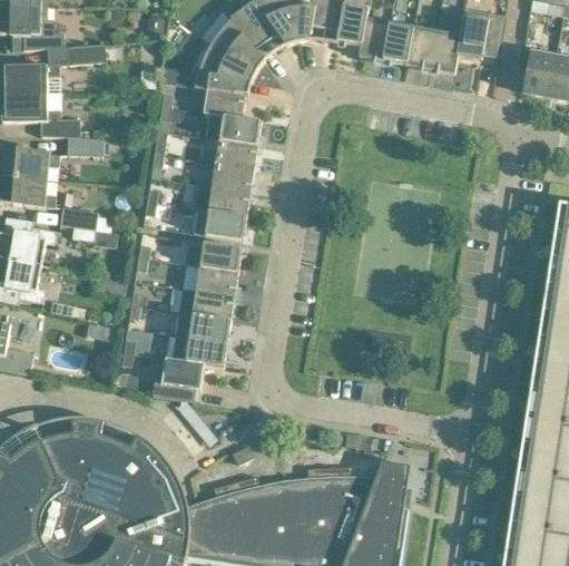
[(296,42),(286,0),(253,0),(242,8),(261,35),(272,27),(284,45),(284,46),(296,42)]
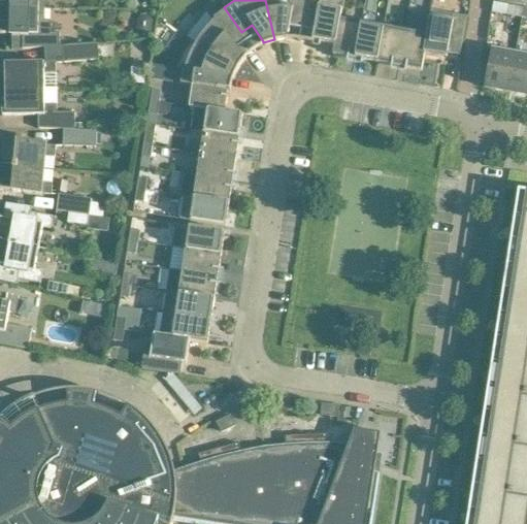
[(301,19),(304,0),(265,0),(274,39),(280,38),(284,37),(287,37),(287,36),(286,36),(290,17),(301,19)]
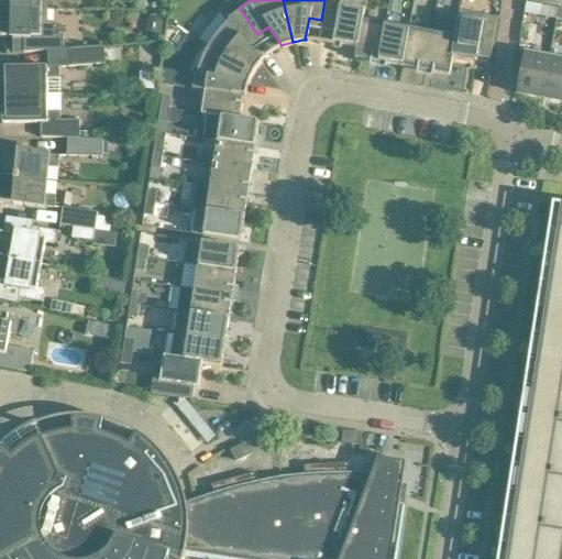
[(355,45),(361,17),(363,0),(324,0),(321,20),(334,22),(331,41),(333,41),(333,39),(340,40),(339,43),(340,43),(340,42),(354,45),(355,45)]
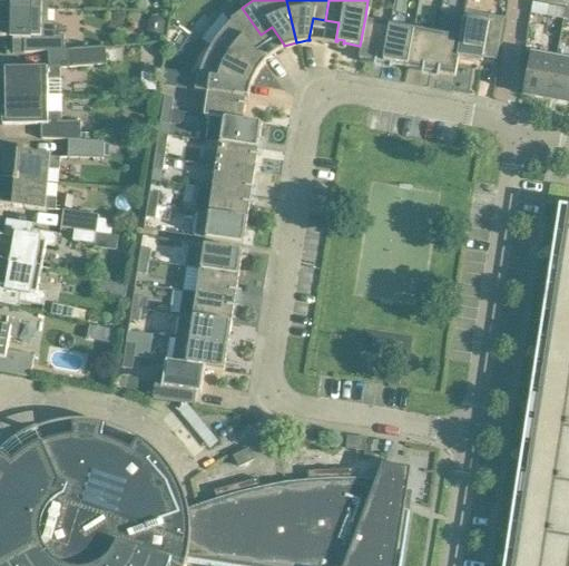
[(561,16),(563,6),(547,2),(546,12),(561,16)]
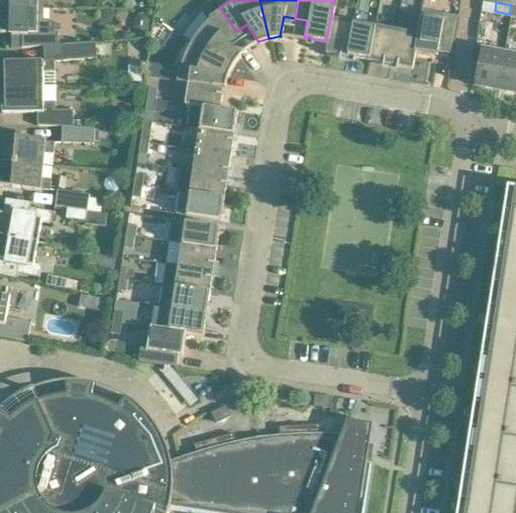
[(42,17),(42,6),(0,4),(0,29),(10,30),(10,32),(13,32),(14,30),(21,30),(20,45),(57,42),(58,29),(48,29),(49,20),(45,17),(42,17)]
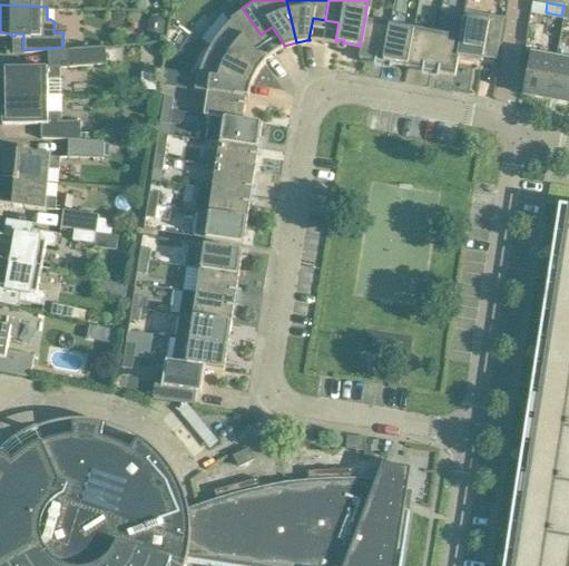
[(261,35),(242,8),(229,17),(231,18),(228,21),(222,11),(200,37),(211,42),(256,71),(258,67),(262,62),(264,61),(263,60),(249,42),(261,35)]
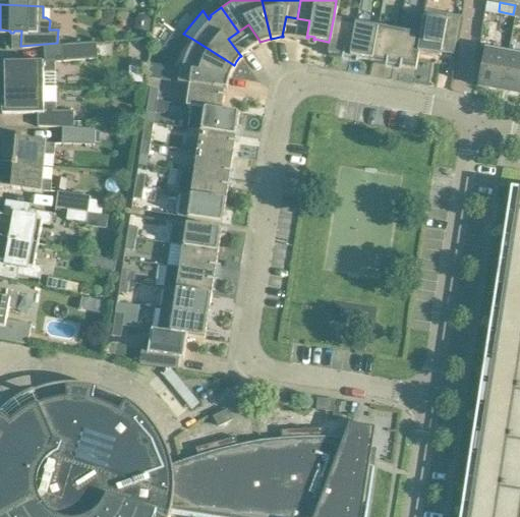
[(422,13),(419,31),(420,31),(417,50),(431,52),(432,50),(439,51),(438,53),(439,53),(440,50),(452,52),(459,13),(423,7),(422,13)]
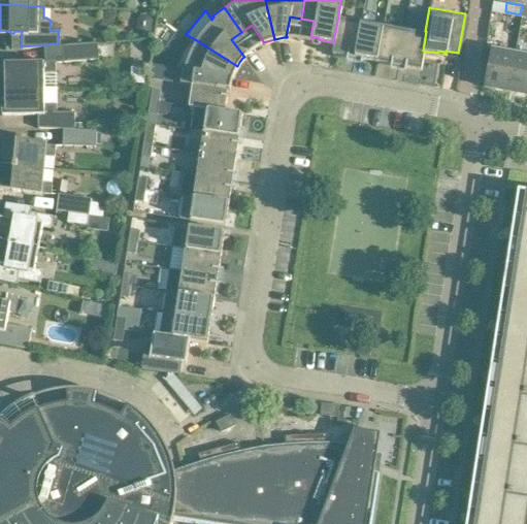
[(354,54),(360,20),(338,15),(333,42),(332,42),(331,52),(346,55),(347,56),(348,53),(354,54)]
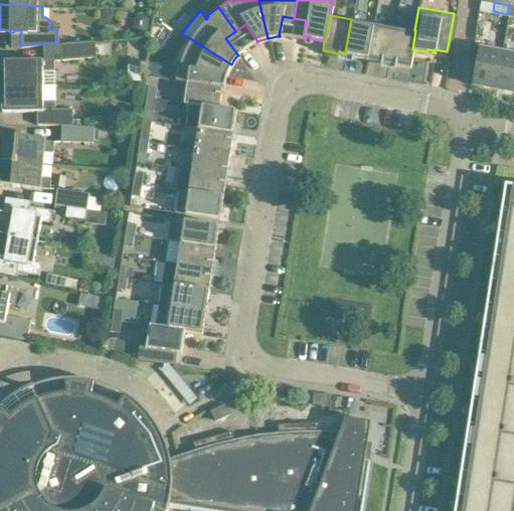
[(366,58),(372,23),(351,19),(345,52),(351,53),(351,56),(352,56),(352,55),(366,58)]
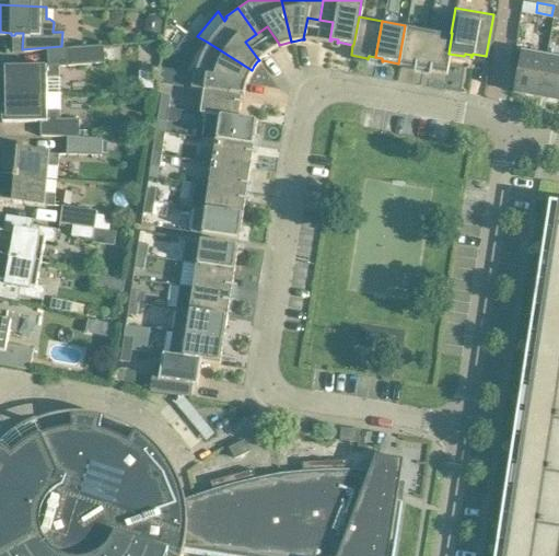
[(422,66),(429,29),(405,25),(398,64),(414,66),(414,67),(415,67),(415,65),(422,66)]
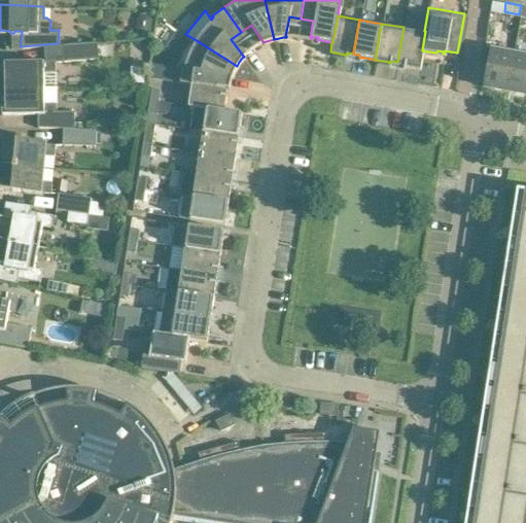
[(419,68),(422,50),(425,31),(424,31),(404,27),(397,62),(404,63),(402,65),(405,66),(405,65),(419,68)]
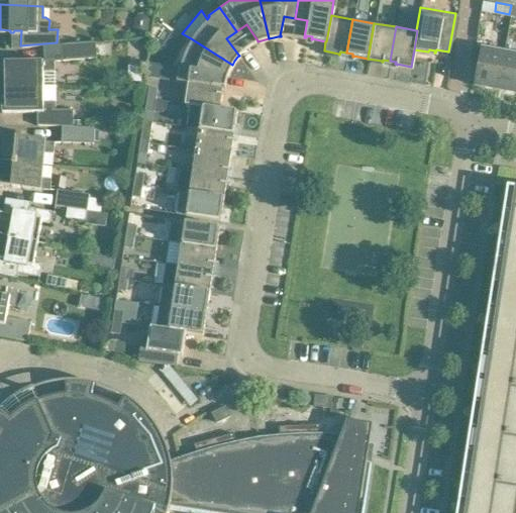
[(227,75),(232,65),(191,38),(179,66),(178,65),(176,79),(187,81),(187,80),(205,83),(205,82),(207,71),(226,74),(226,75),(227,75)]
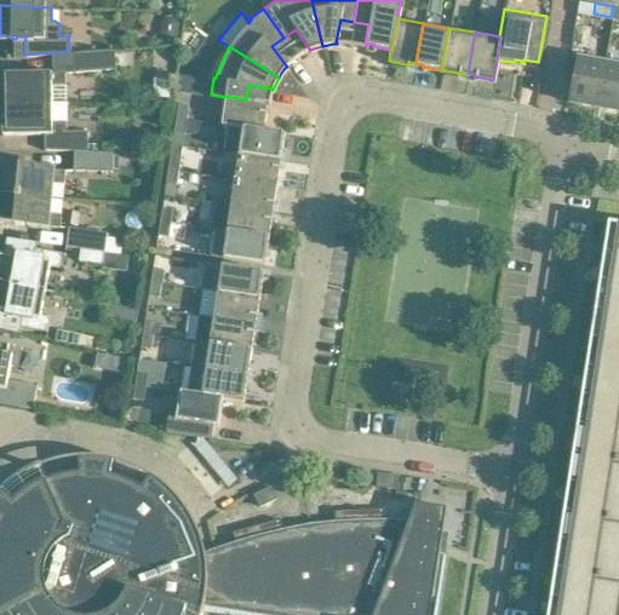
[(70,51),(72,70),(115,67),(114,47),(70,51)]
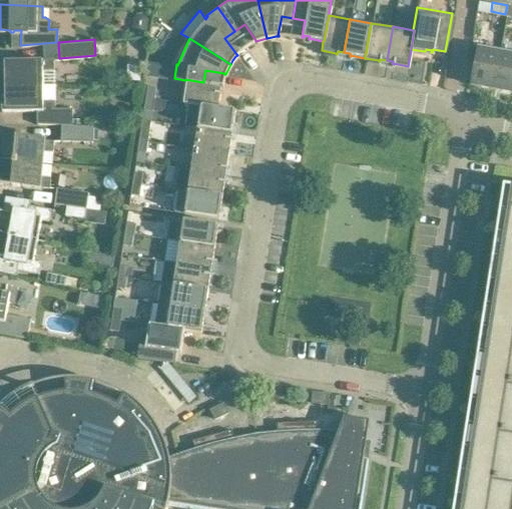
[(492,86),(499,50),(476,45),(476,47),(477,47),(470,81),(469,81),(469,82),(492,86)]
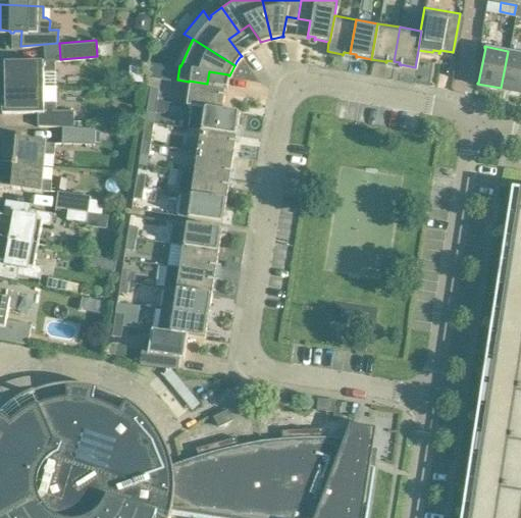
[(520,91),(520,53),(508,51),(501,88),(520,91)]
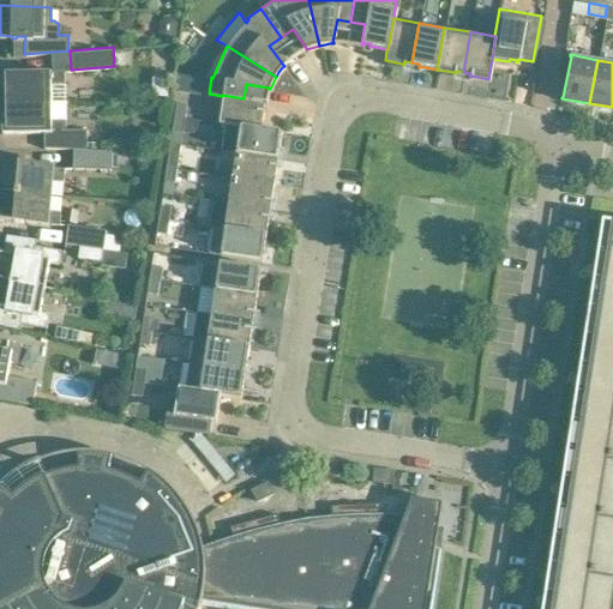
[(0,101),(66,100),(64,100),(64,68),(0,68),(0,80),(0,101)]
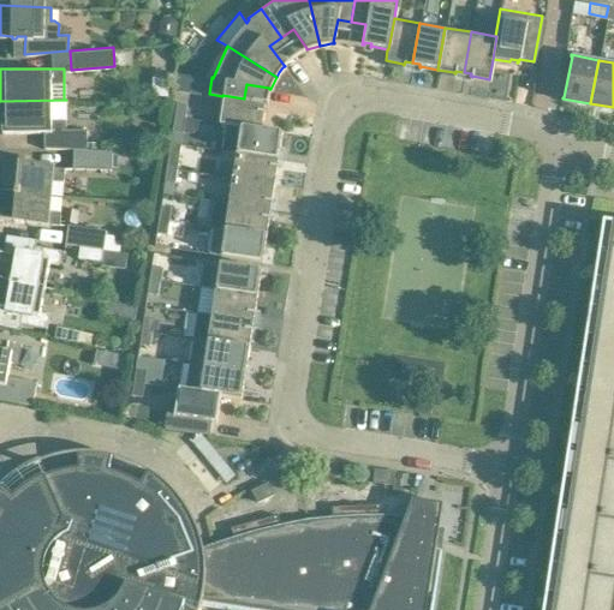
[(263,101),(244,97),(244,99),(222,95),(222,96),(219,121),(227,123),(239,125),(239,124),(261,127),(261,126),(263,111),(264,109),(261,109),(262,102),(263,102),(263,101)]
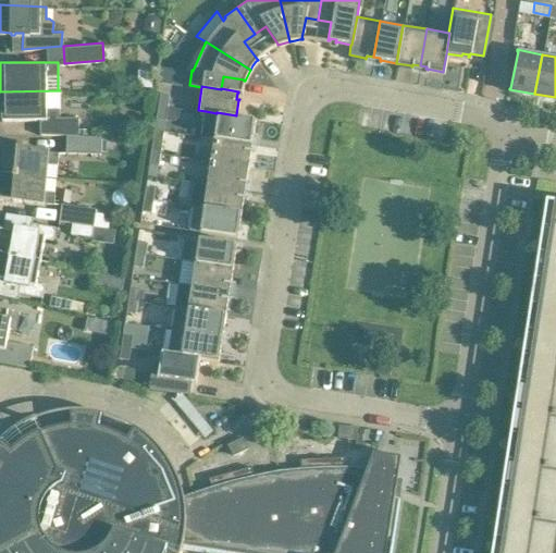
[(60,90),(0,91),(0,109),(0,119),(38,118),(39,133),(65,134),(77,134),(77,115),(59,115),(58,91),(60,91),(60,90)]
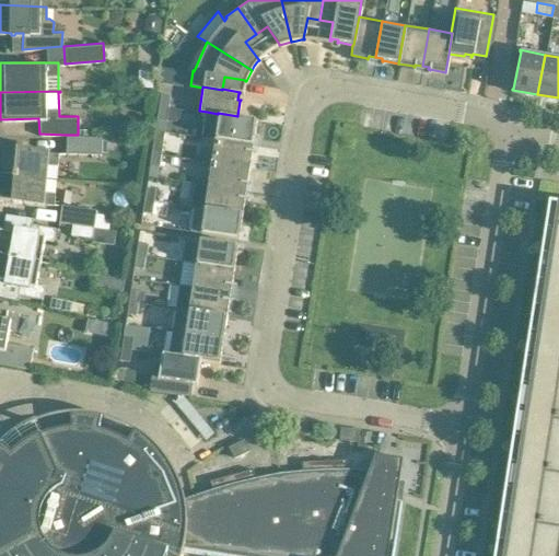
[(167,105),(170,93),(160,92),(158,104),(167,105)]
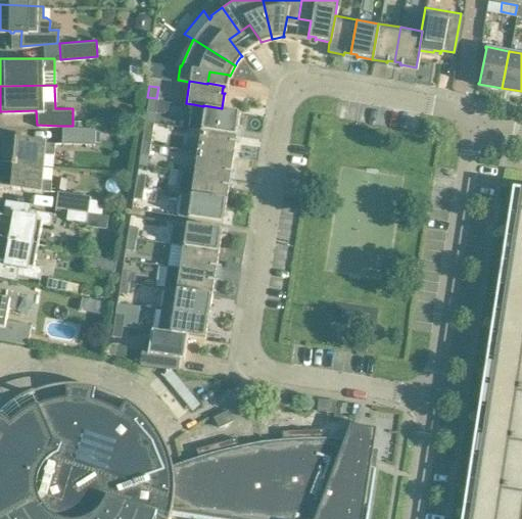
[(156,99),(147,97),(145,108),(154,110),(156,99)]
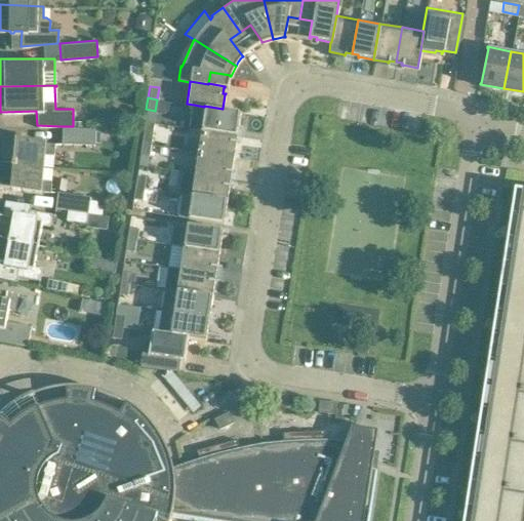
[(240,111),(223,108),(223,109),(204,106),(204,107),(194,105),(191,126),(201,128),(235,133),(236,126),(238,127),(238,126),(240,111)]
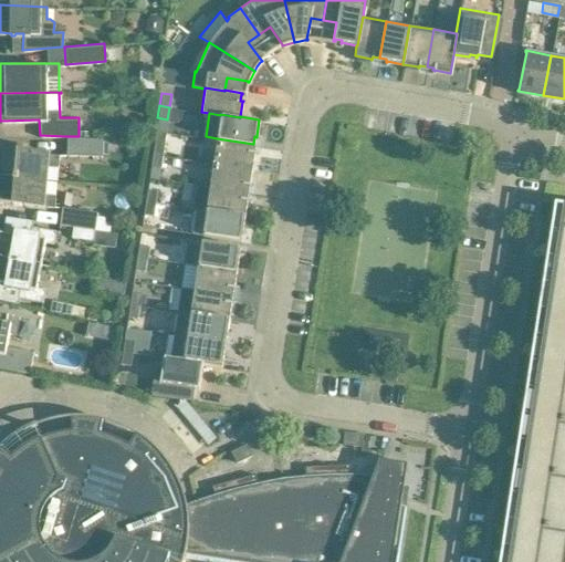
[(166,131),(156,128),(153,153),(161,154),(166,131)]
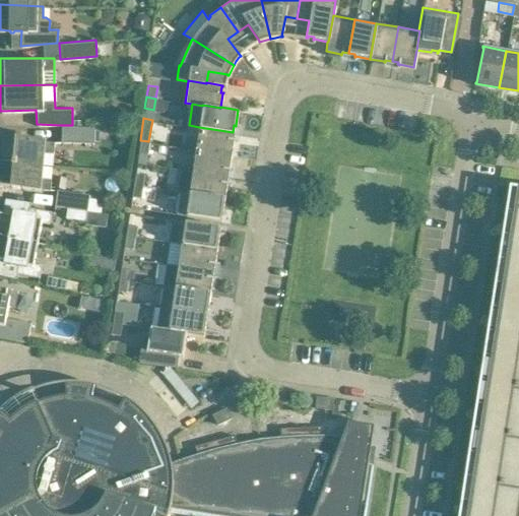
[(72,125),(61,125),(61,141),(93,142),(93,126),(72,125)]
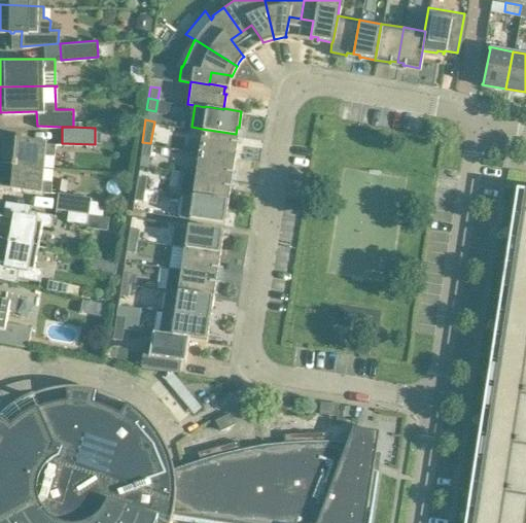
[(235,140),(236,134),(202,129),(198,150),(234,155),(236,142),(237,142),(237,140),(235,140)]
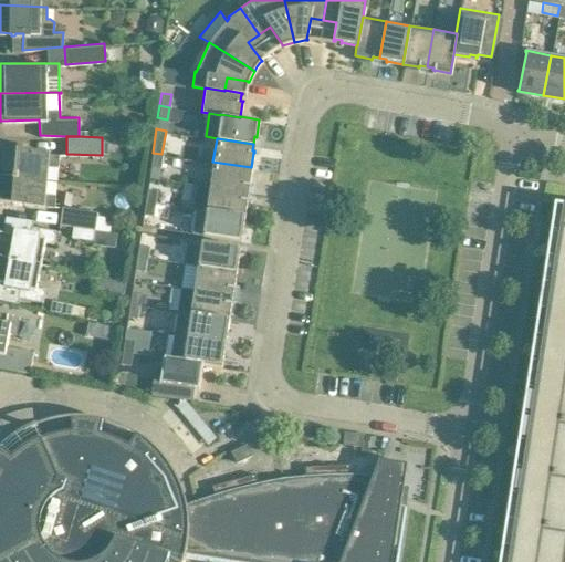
[(0,174),(45,178),(46,165),(58,166),(59,154),(0,147),(0,174)]
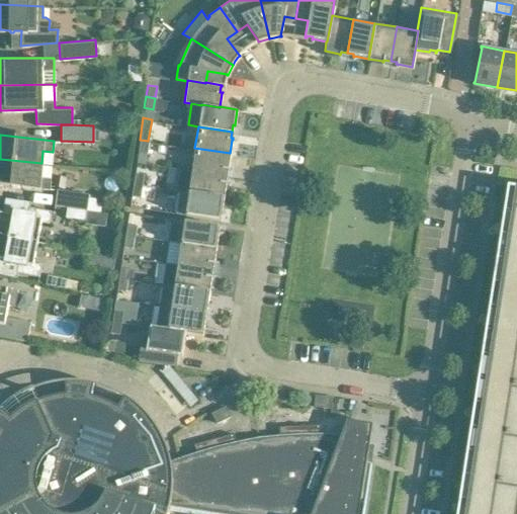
[(147,152),(148,141),(140,140),(138,151),(147,152)]
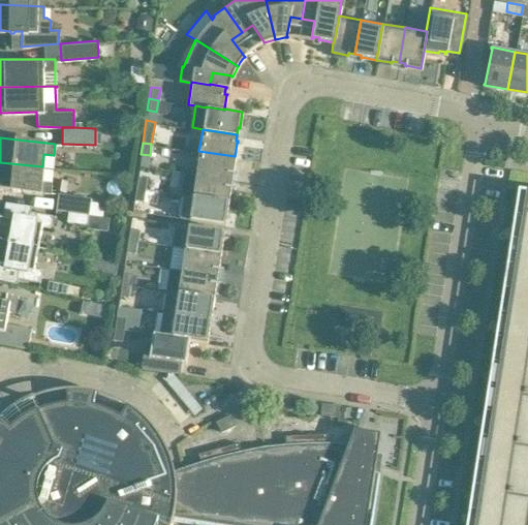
[(233,171),(235,156),(198,151),(195,173),(229,178),(230,172),(234,173),(234,171),(233,171)]
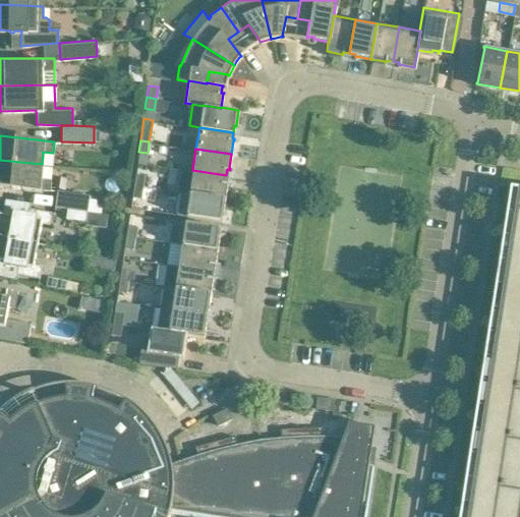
[(41,177),(42,164),(0,160),(0,184),(50,189),(51,178),(41,177)]
